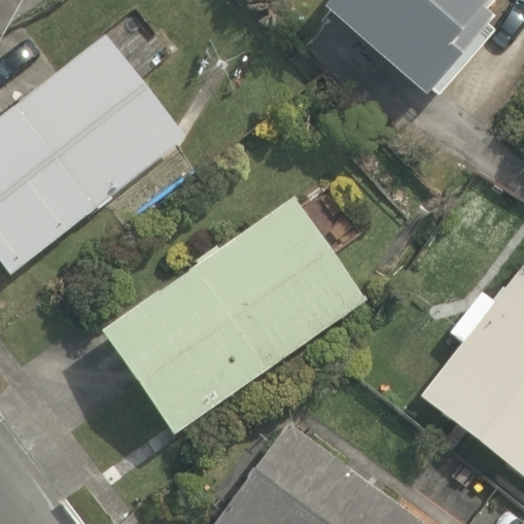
[(485,3),(487,0),(328,0),(325,3),(428,92),(495,12),(485,3)]
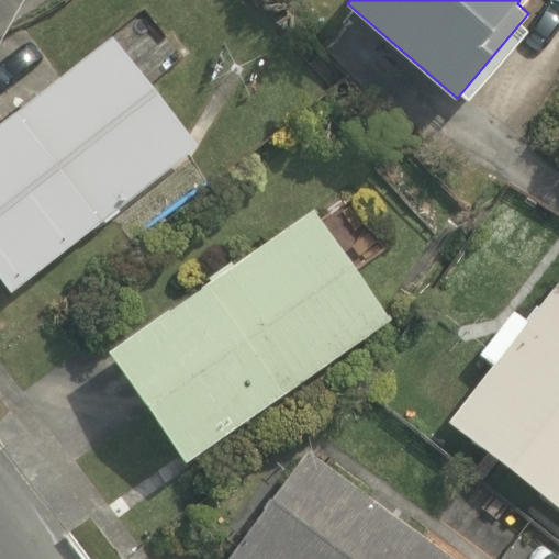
[(0,276),(11,291),(197,144),(111,37),(0,125),(0,276)]
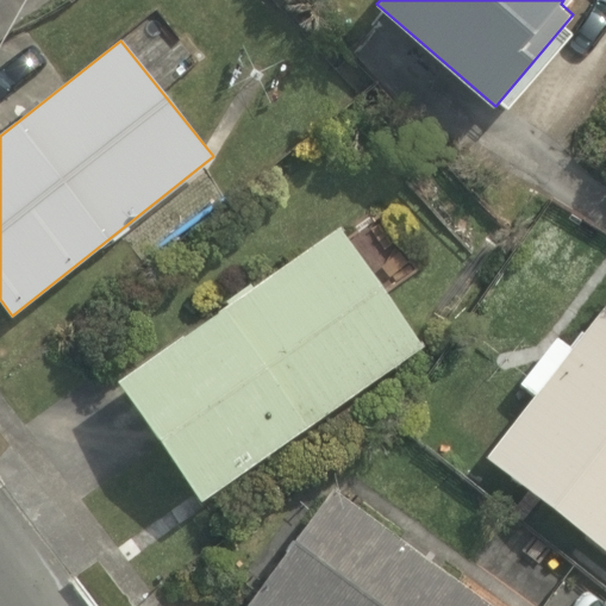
[(339,224),(116,379),(202,503),(424,348),(339,224)]
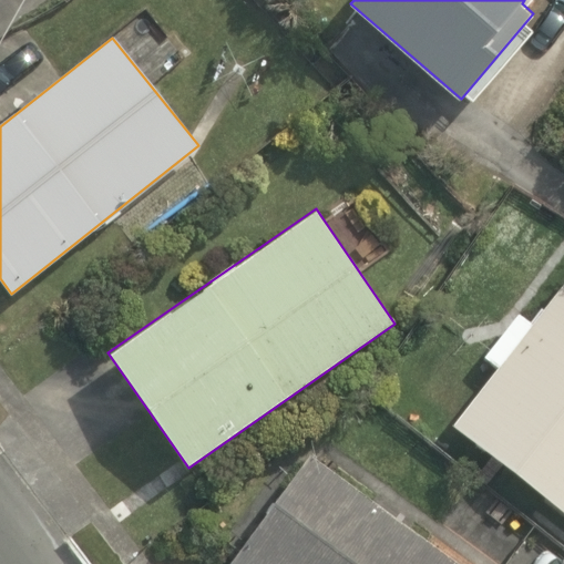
[(496,367),(451,424),(563,513),(563,278),(531,320),(519,310),(482,355),(496,367)]
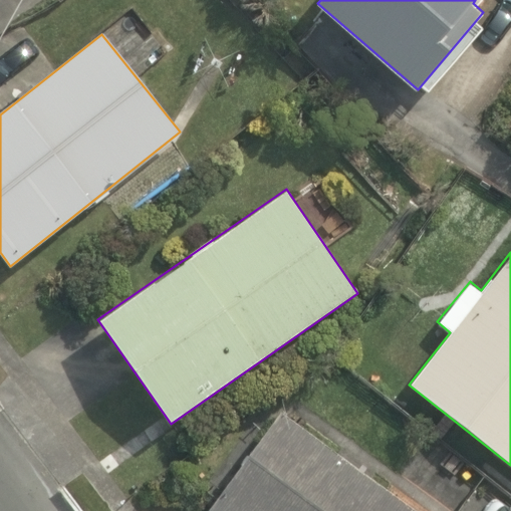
[(418,510),(282,411),(208,510),(209,510),(418,510)]
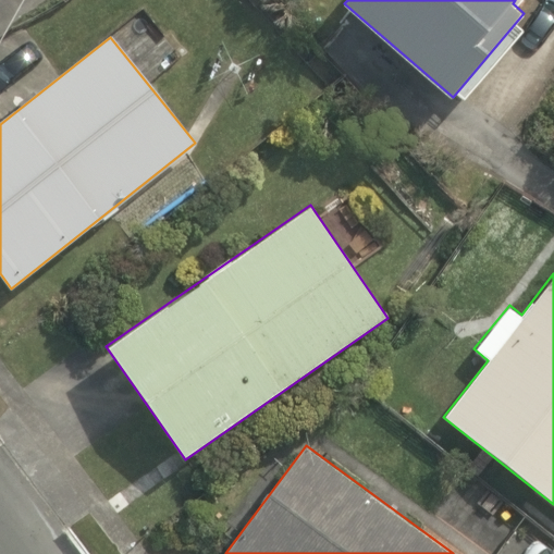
All buildings are outlined.
